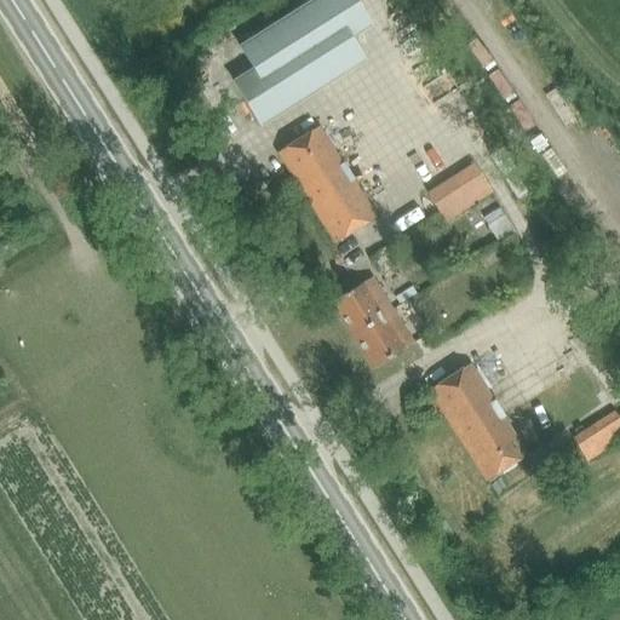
[(235,85),(259,124),(362,61),(349,38),(369,26),(354,0),(321,0),(242,50),(256,72),(235,85)]
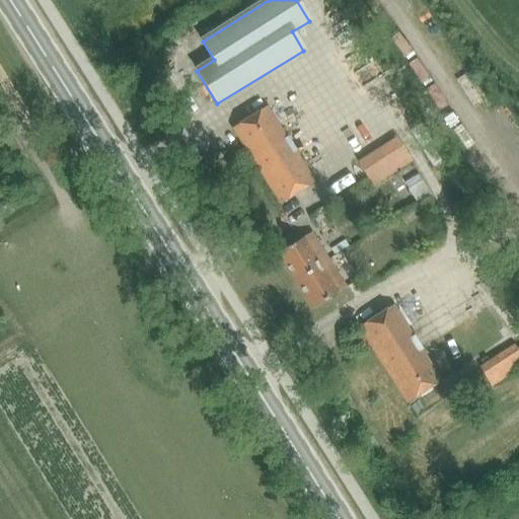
[(280,205),(314,182),(267,107),(231,129),(280,205)]
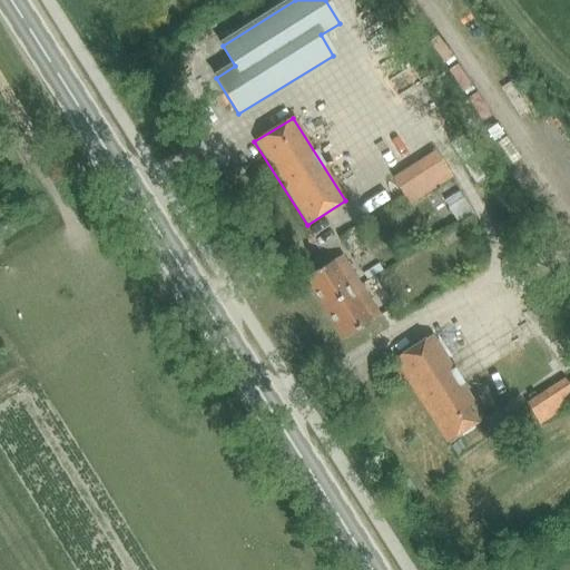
[(393,179),(409,204),(451,176),(435,153),(393,179)]
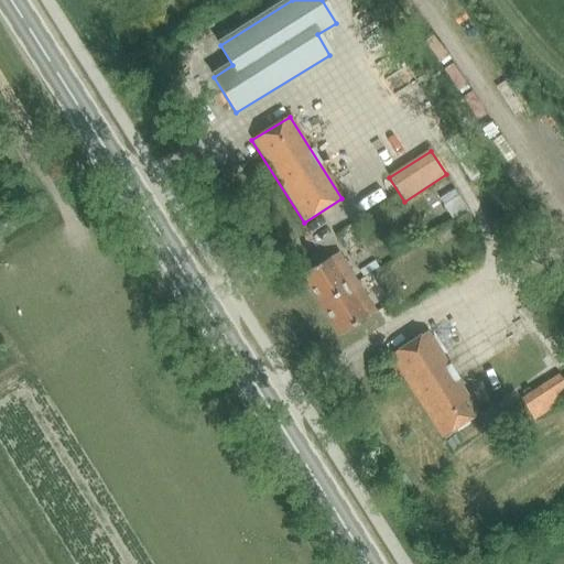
[(453,184),(435,194),(449,218),(467,207),(453,184)]
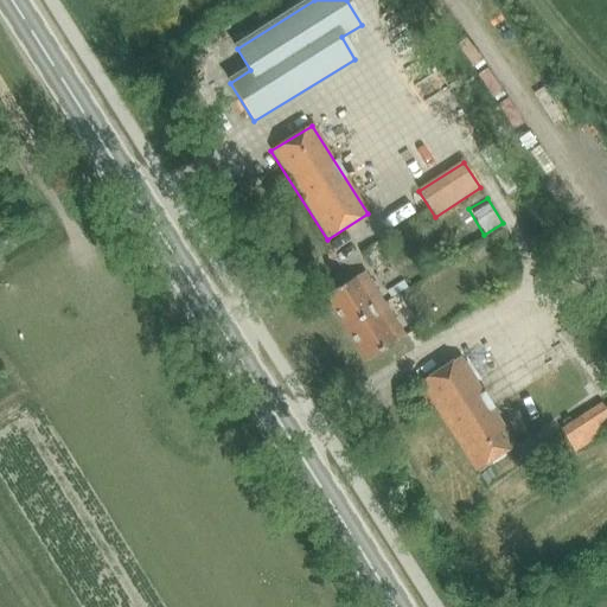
[(363,274),(325,298),(345,330),(383,305),(363,274)]
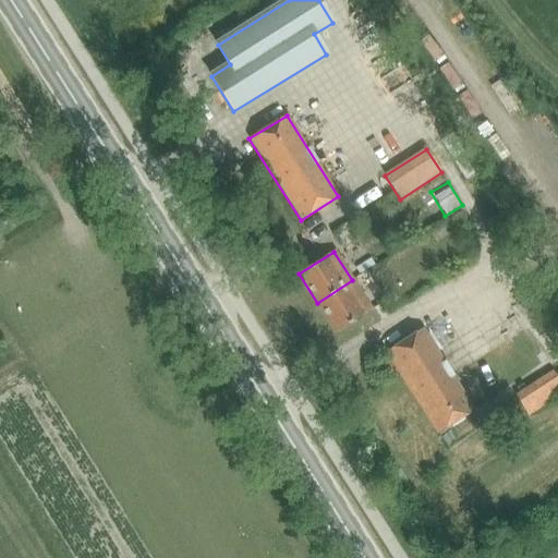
[(352,280),(317,303),(336,332),(371,310),(352,280)]
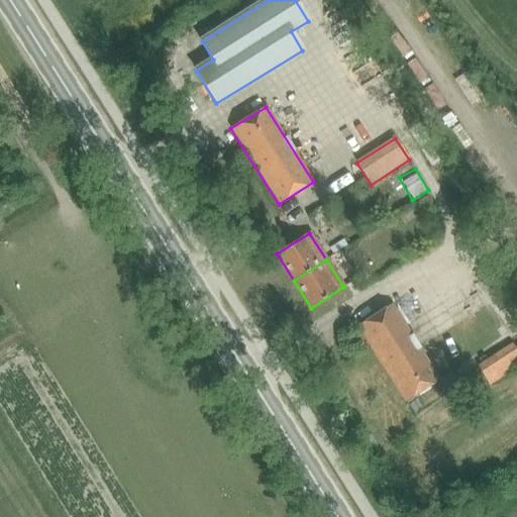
[(404,402),(438,381),(390,305),(356,327),(404,402)]
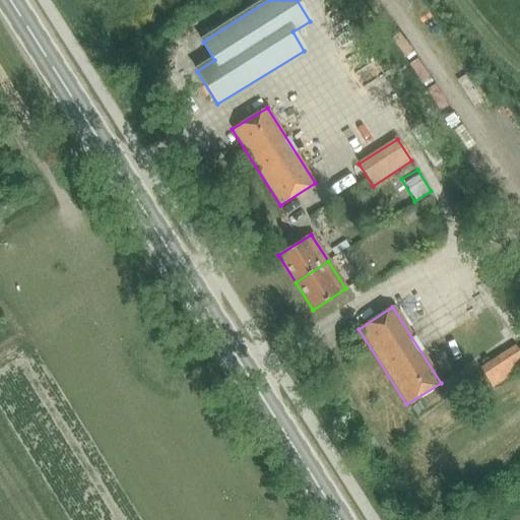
[(351,351),(358,348),(351,338),(345,342),(351,351)]
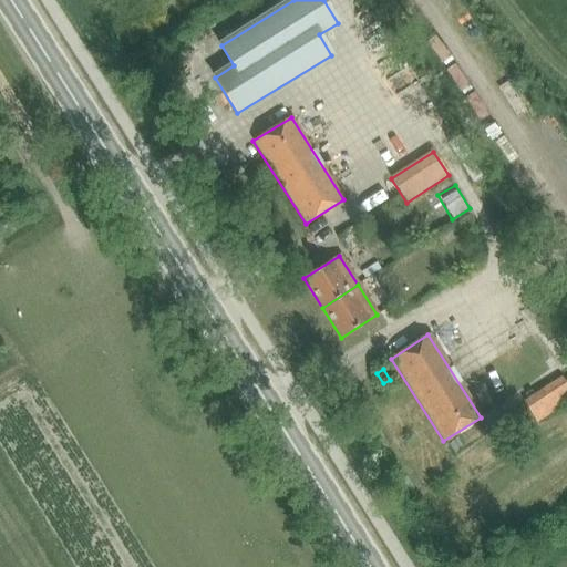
[(566,389),(560,378),(524,402),(536,421),(566,401),(566,389)]
